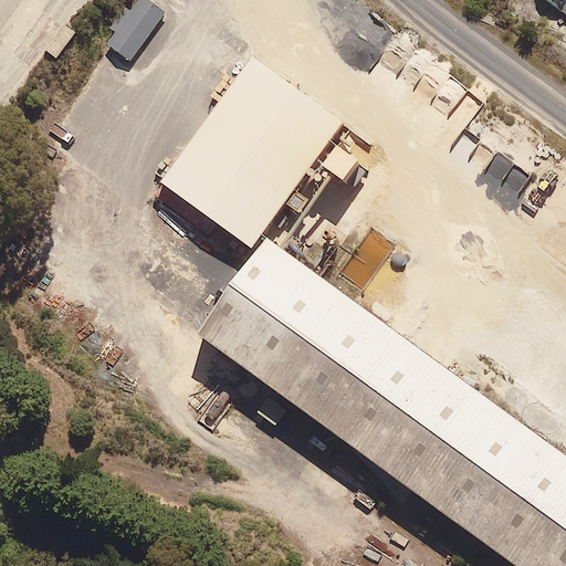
[(116,32),(106,44),(128,61),(165,13),(147,0),(137,0),(129,11),(125,7),(109,28),(116,32)]
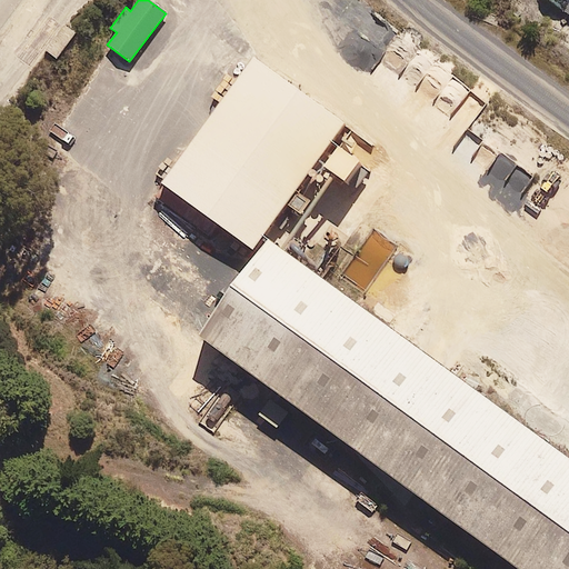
[(568,0),(547,0),(568,15),(568,0)]
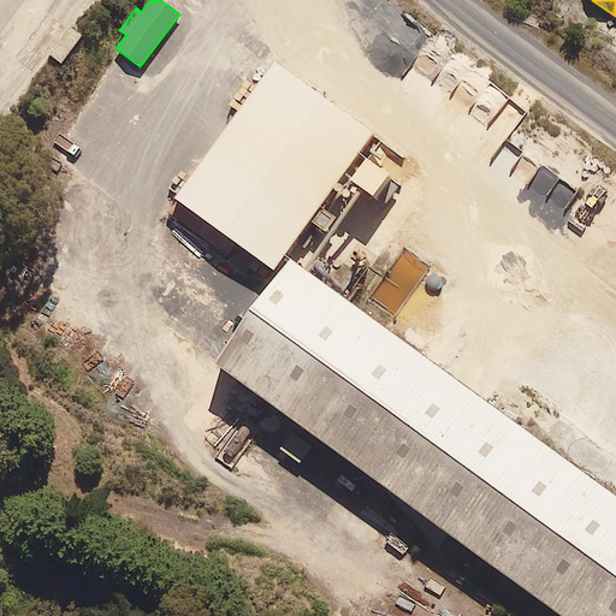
[(342,175),(373,196),(389,175),(356,150),(368,134),(272,64),(175,197),(273,270),(342,175)]
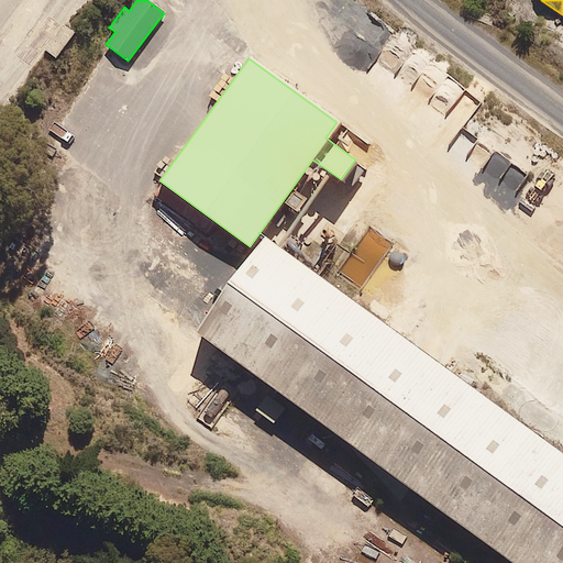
[(509,562),(562,562),(562,453),(266,236),(196,332),(509,562)]
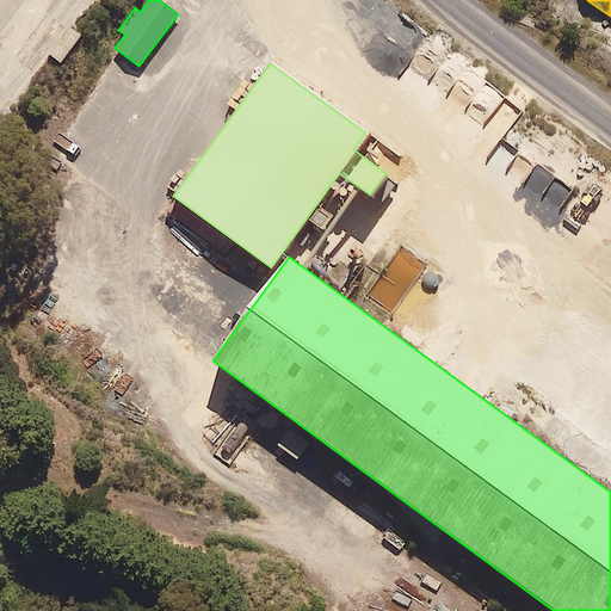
[(295,457),(309,439),(288,424),(275,443),(295,457)]
